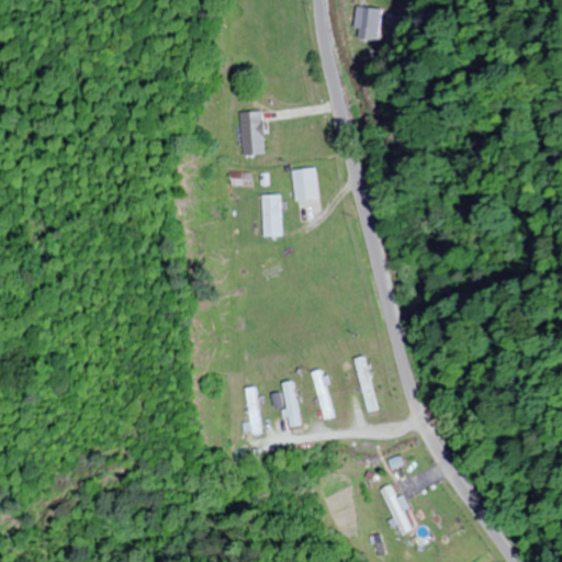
[(380,41),(384,9),(359,6),(355,38),(380,41)]
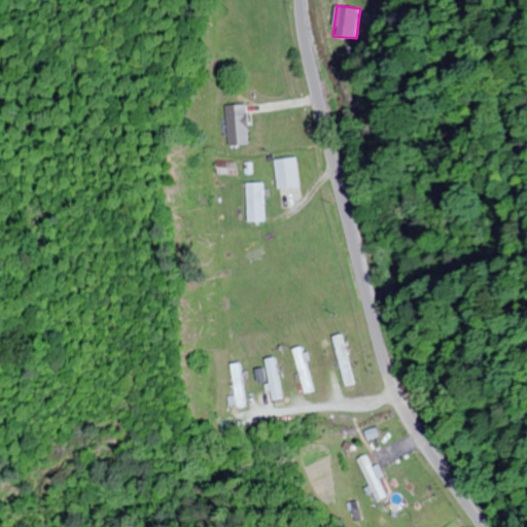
[(249,143),(248,104),(227,105),(229,144),(249,143)]
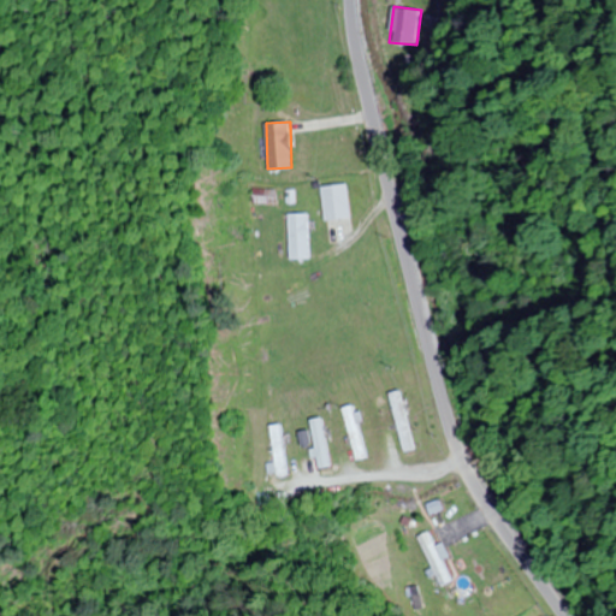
[(274,202),(274,191),(253,191),(254,203),(274,202)]
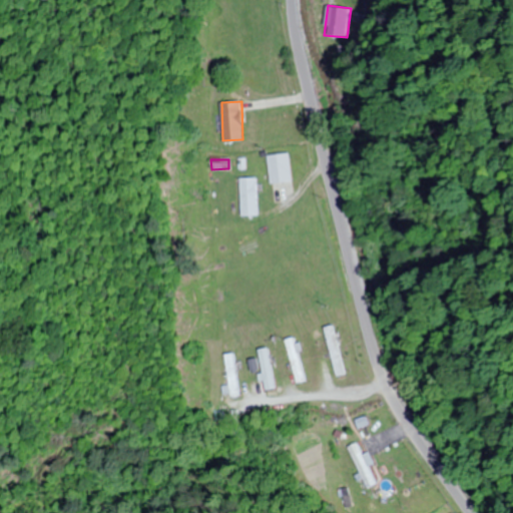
[(240,177),(240,215),(258,215),(258,177),(240,177)]
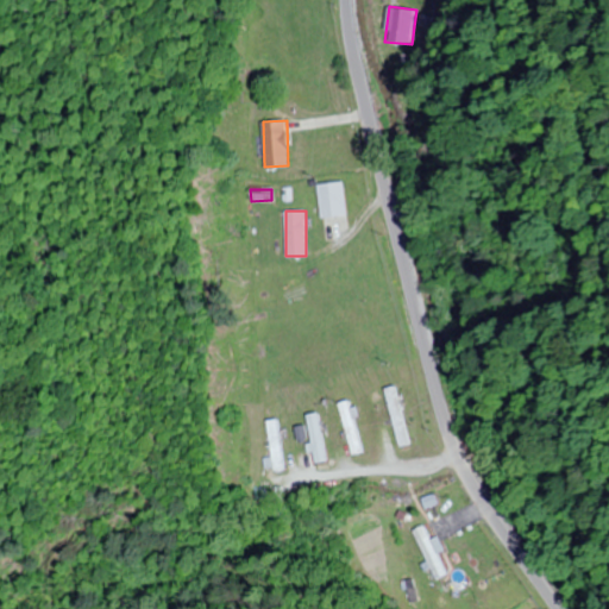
[(412,443),(396,385),(385,389),(402,446),(412,443)]
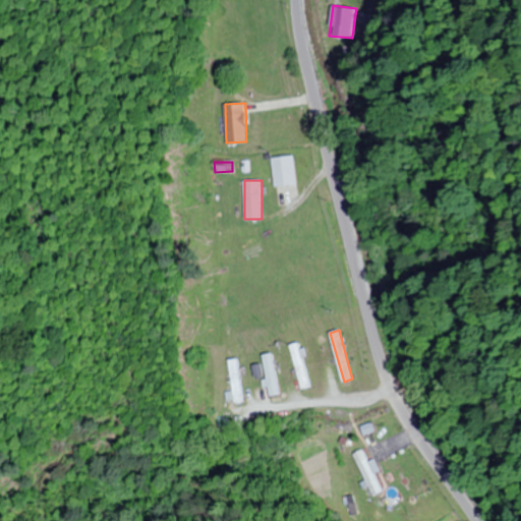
[(291,344),(301,390),(310,387),(299,342),(291,344)]
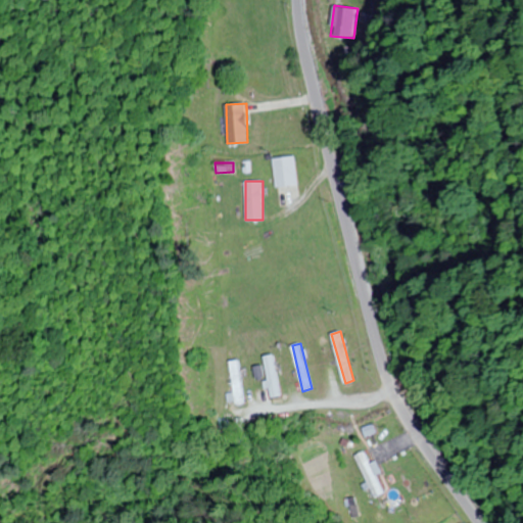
[(272,397),(281,395),(273,353),(263,355),(272,397)]
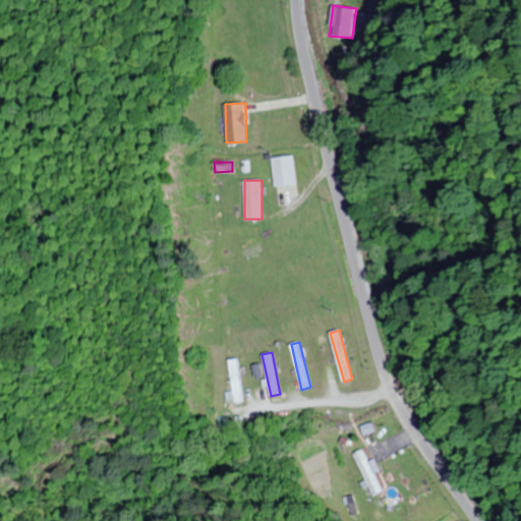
[(352,454),(373,496),(383,490),(361,449),(352,454)]
